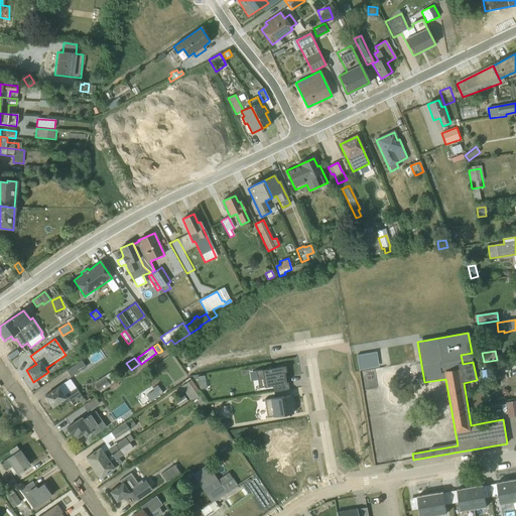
[(86,367),(82,361),(67,371),(72,377),(86,367)]
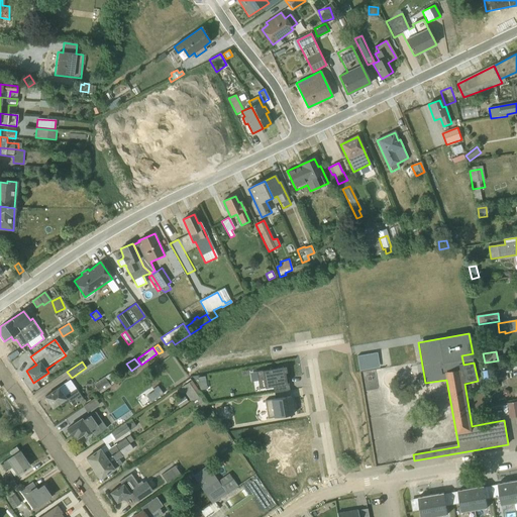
[(285,367),(255,372),(259,389),(265,388),(273,387),(274,393),(289,390),(286,373),(285,367)]
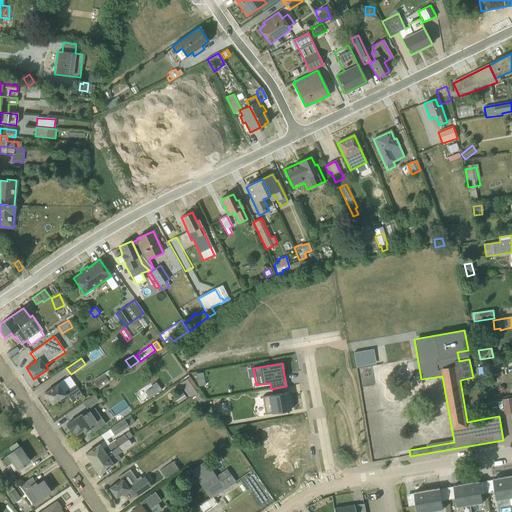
[(495,366),(477,369),(479,376),(496,373),(495,366)]
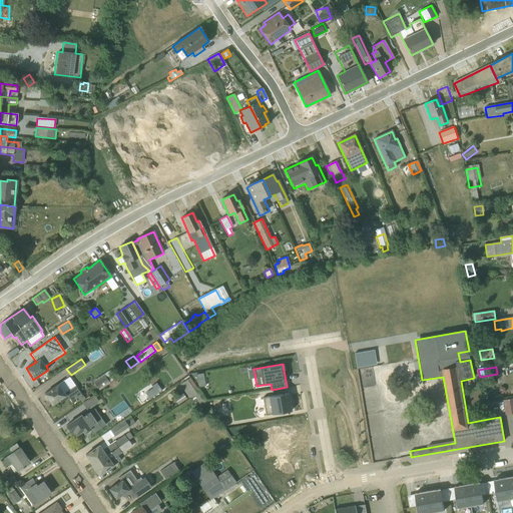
[(183,370),(178,374),(183,380),(188,377),(183,370)]
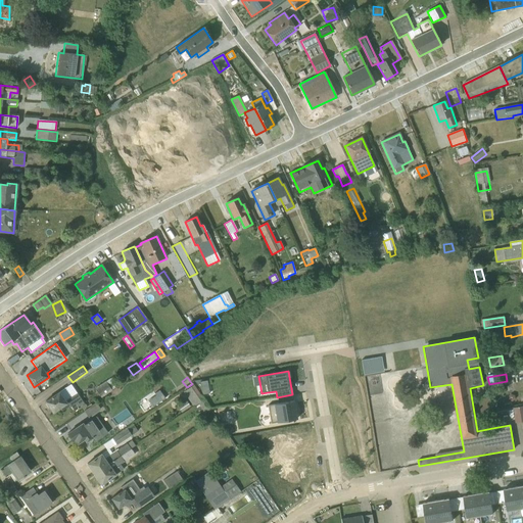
[(117,386),(111,378),(95,389),(100,397),(117,386)]
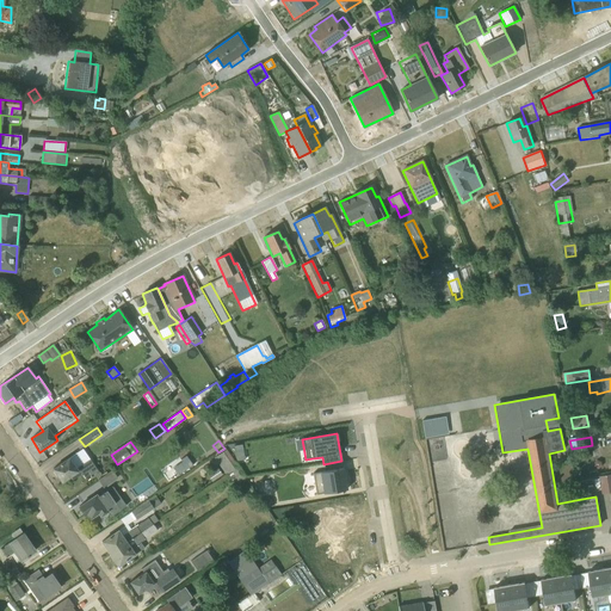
[(102,476),(82,449),(51,470),(61,483),(69,477),(72,481),(81,474),(86,481),(93,475),(97,480),(102,476)]
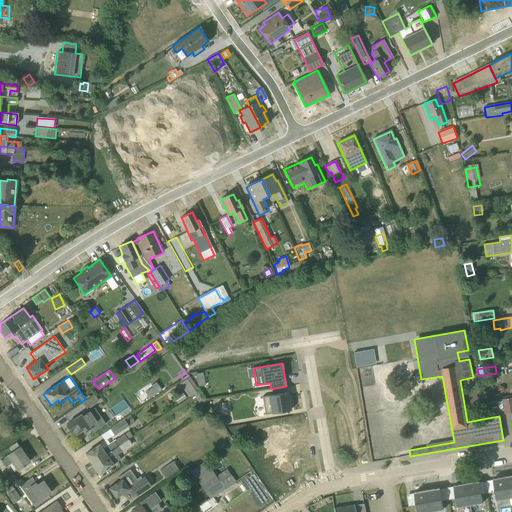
[(199,391),(189,377),(180,384),(189,398),(199,391)]
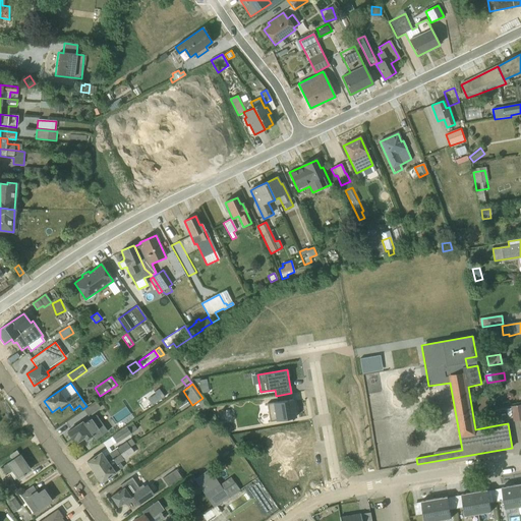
[(201,399),(192,405),(196,410),(200,408),(204,411),(208,408),(201,399)]
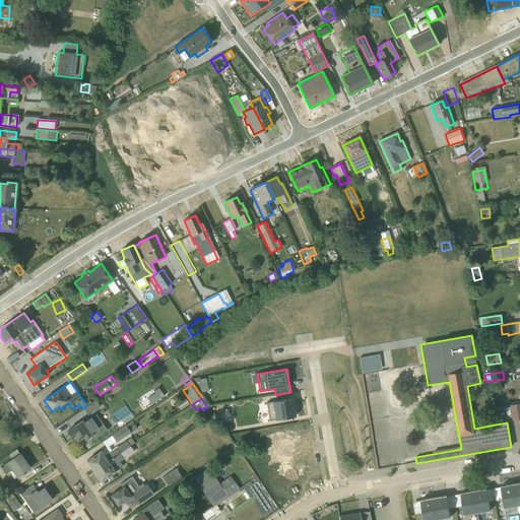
[(295,416),(291,398),(265,403),(268,421),(295,416)]
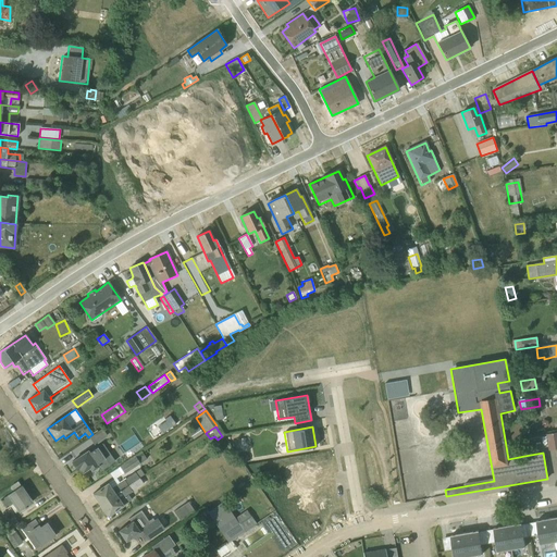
[(202,433),(198,428),(188,433),(193,440),(202,433)]
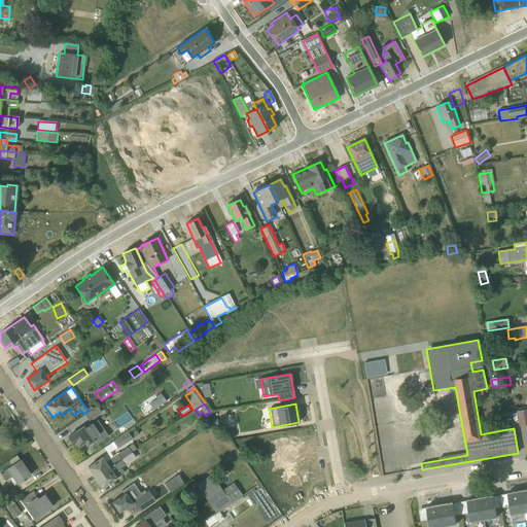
[(103,416),(96,406),(88,411),(83,414),(91,424),(84,428),(83,426),(68,436),(76,449),(84,443),(86,445),(94,440),(98,445),(109,436),(97,420),(103,416)]
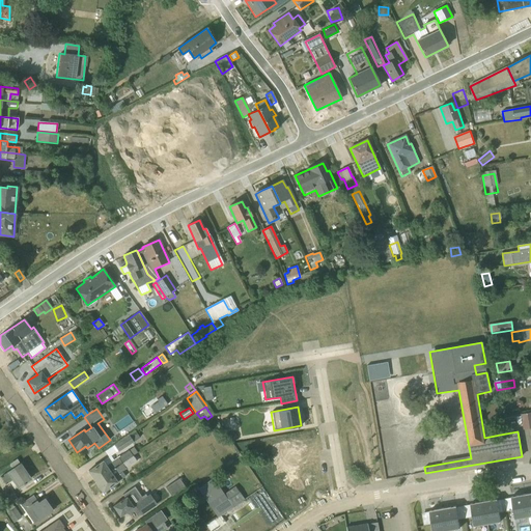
[(530,413),(521,415),(523,429),(529,428),(530,441),(530,413)]
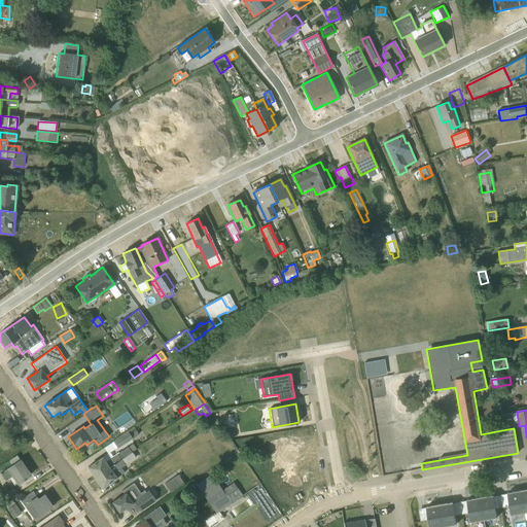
[(88,467),(95,478),(131,452),(127,446),(112,456),(110,453),(137,433),(133,427),(103,449),(107,454),(88,467)]
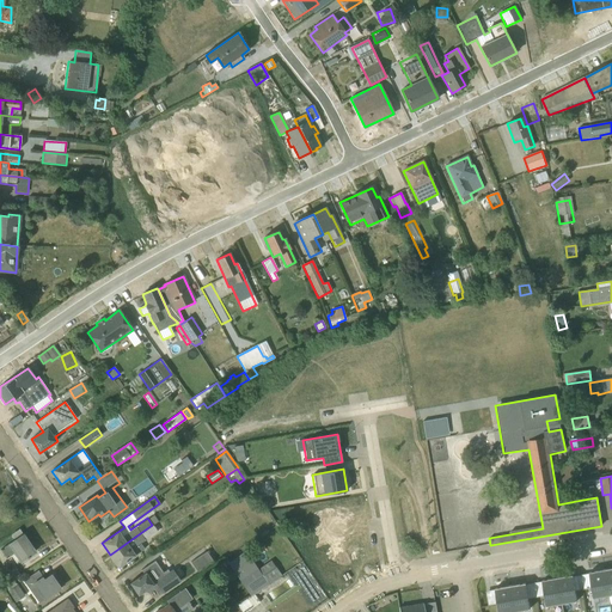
[(157,532),(152,525),(110,555),(123,573),(139,563),(134,556),(144,549),(140,544),(157,532)]
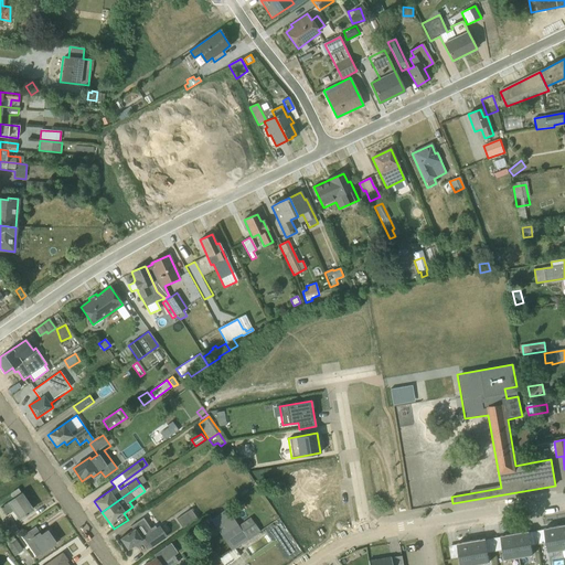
[(32,510),(20,493),(0,507),(0,509),(4,515),(9,512),(16,522),(32,510)]
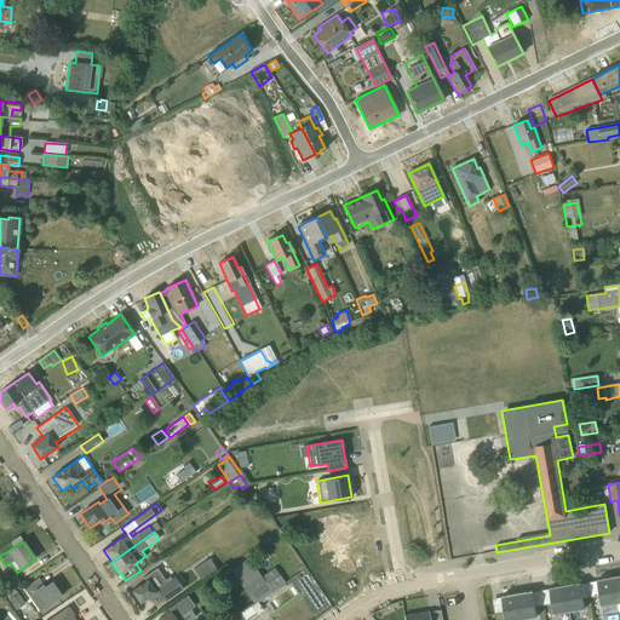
[(208,560),(193,569),(200,580),(216,569),(208,560)]
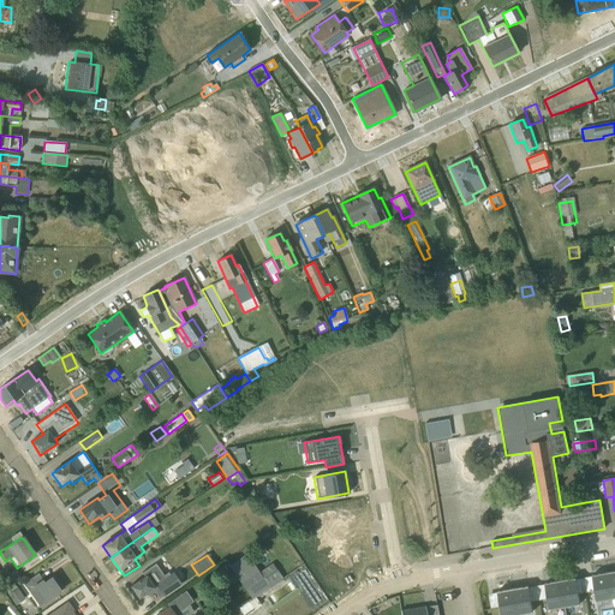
[(246,555),(228,567),(251,599),(255,597),(282,578),(273,563),(258,573),(246,555)]
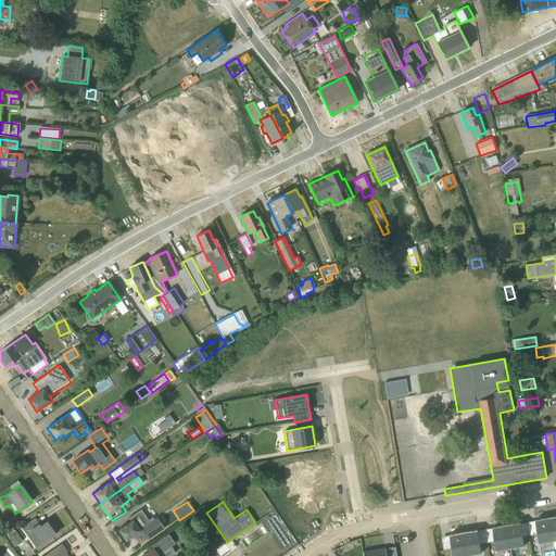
[(128,519),(130,521),(117,530),(125,542),(134,535),(135,539),(139,535),(143,542),(163,528),(156,518),(153,520),(152,518),(148,520),(140,510),(128,519)]
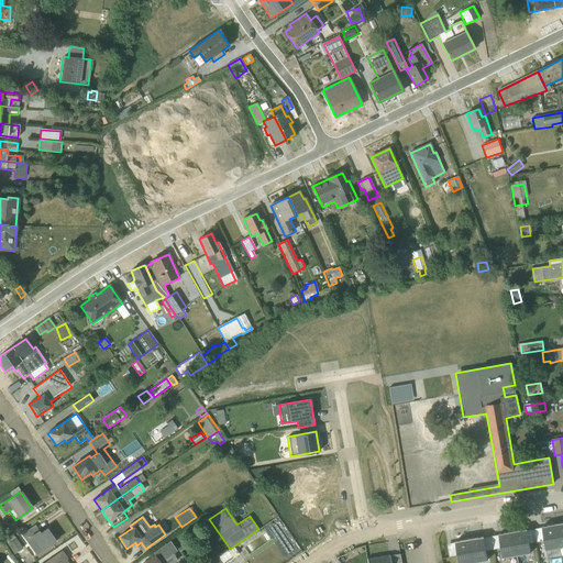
[(13,522),(8,527),(6,521),(0,525),(3,530),(8,537),(12,533),(18,529),(13,522)]
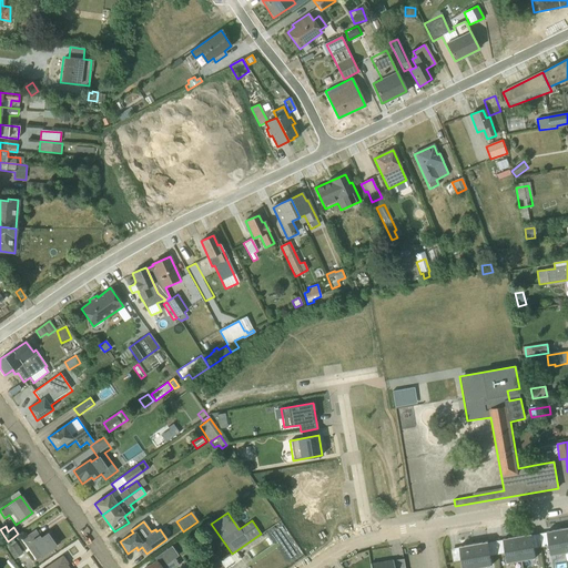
[(549,546),(550,556),(565,554),(560,529),(547,531),(547,533),(539,534),(541,547),(549,546)]
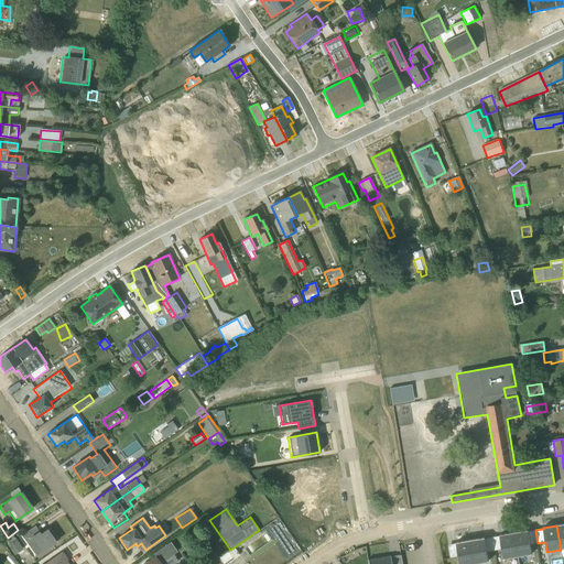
[(21,535),(35,556),(55,543),(46,529),(40,533),(35,527),(21,535)]
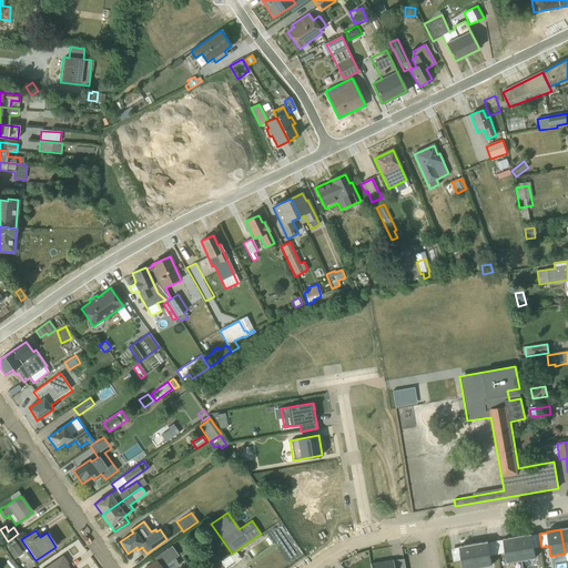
[(517,537),(521,560),(535,558),(534,549),(541,547),(539,534),(531,535),(517,537)]
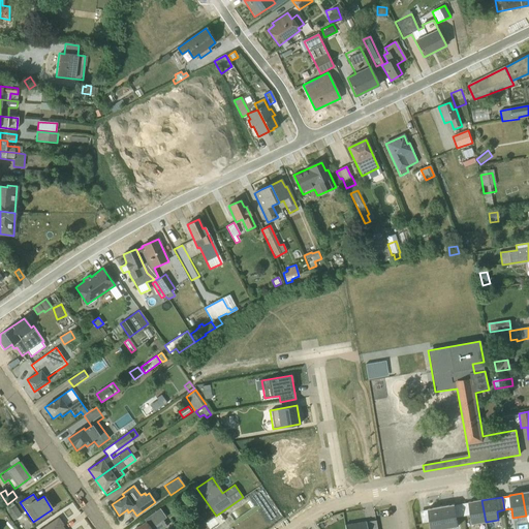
[(486,522),(481,500),(468,502),(468,503),(461,504),(463,517),(470,516),(472,524),(486,522)]
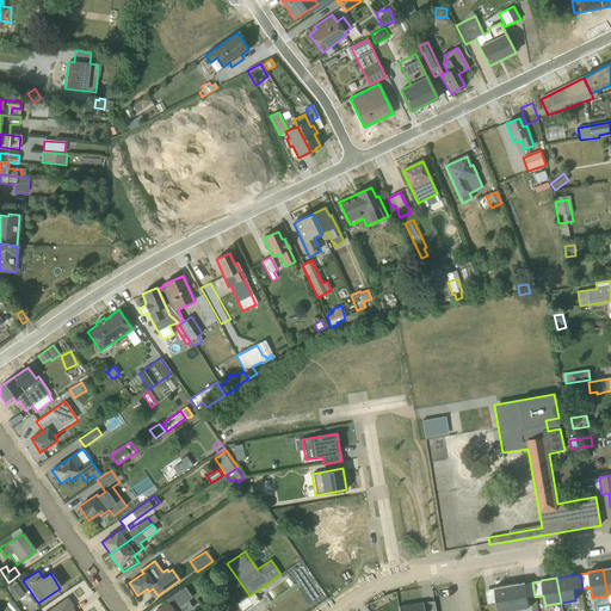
[(14,602),(24,596),(16,581),(6,587),(14,602)]
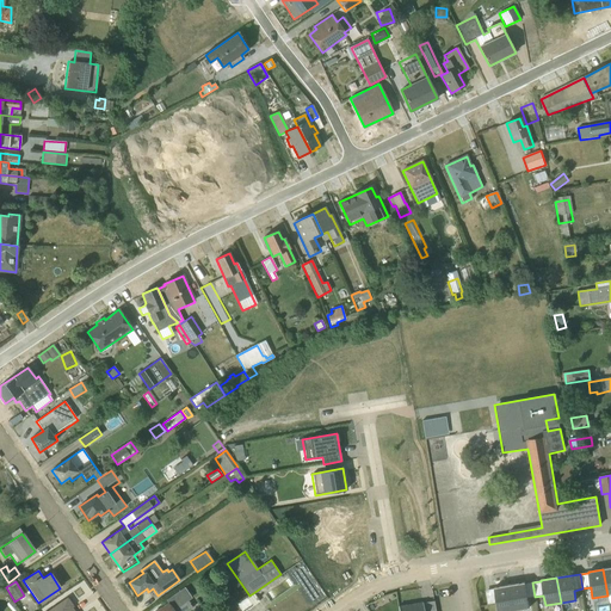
[(524,584),(524,582),(510,585),(513,610),(529,609),(528,598),(535,597),(532,582),(524,584)]
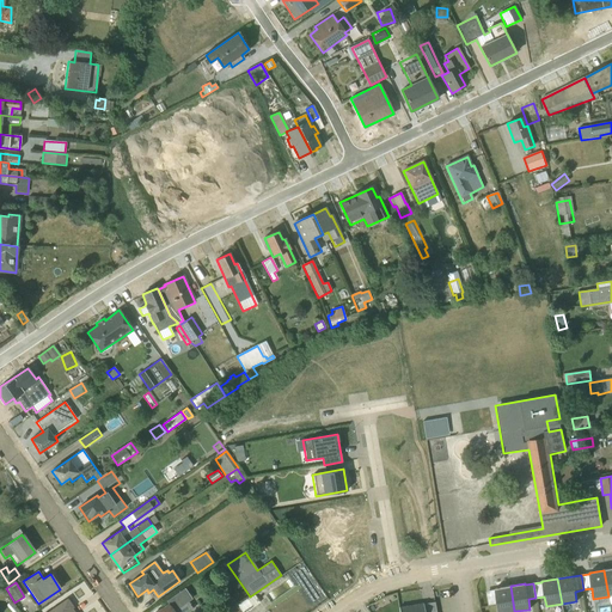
[(499,611),(513,611),(514,611),(510,586),(495,589),(495,591),(485,592),(488,606),(497,604),(499,611)]
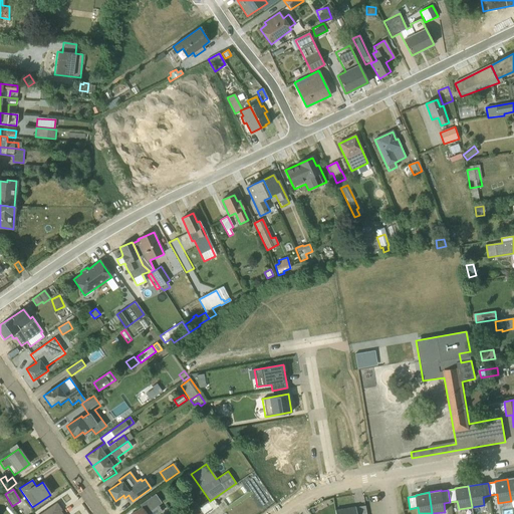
[(142,507),(132,513),(146,513),(161,503),(155,494),(140,505),(142,507)]
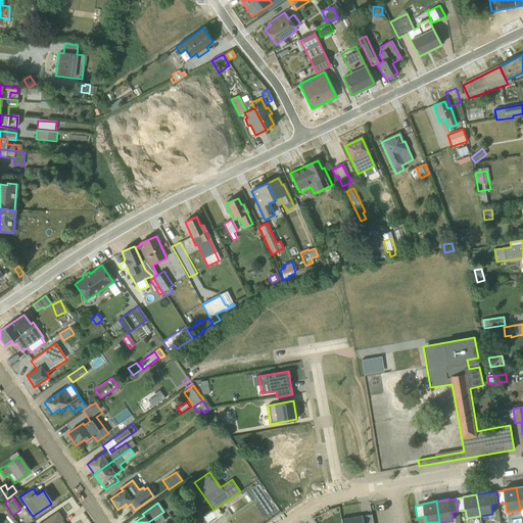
[(209,522),(222,515),(217,508),(214,510),(194,522),(209,522)]
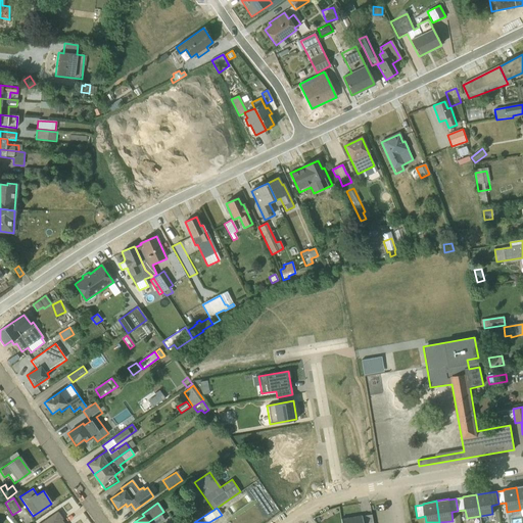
[(64,522),(58,512),(41,522),(64,522)]
